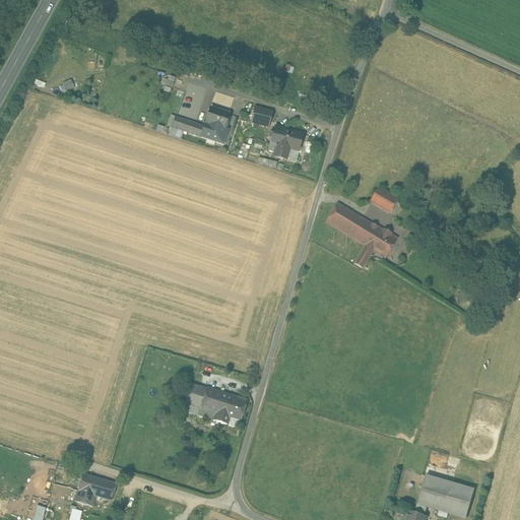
[(62,84),(66,91),(75,86),(71,79),(62,84)]
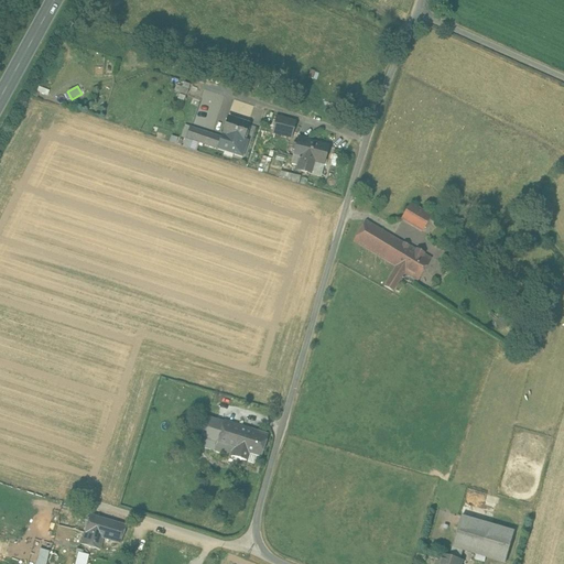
[(295,121),(277,117),(272,133),(291,138),(295,121)]
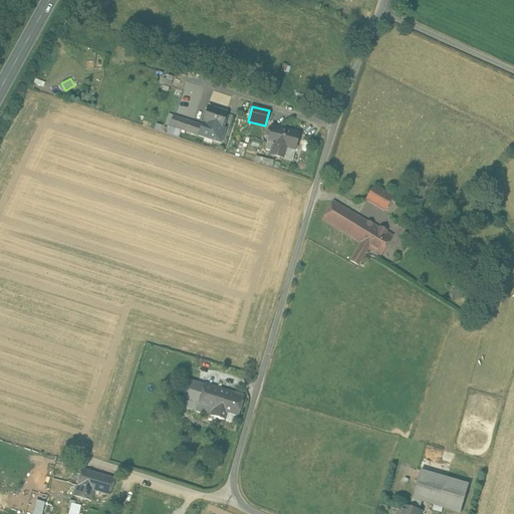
[(226,113),(208,107),(203,121),(221,127),(221,126),(226,113)]
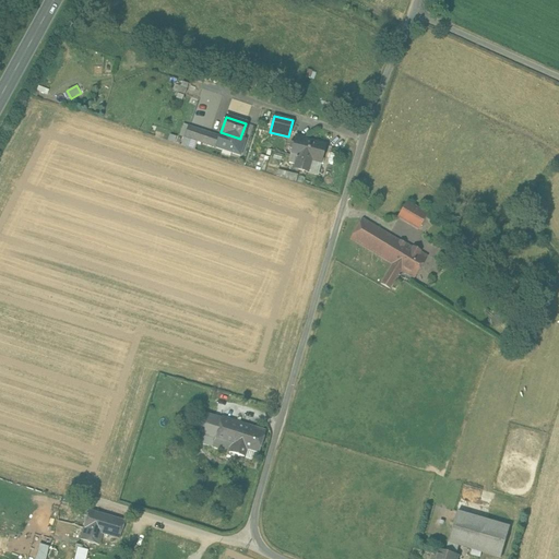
[(219,137),(189,127),(185,138),(216,147),(219,137)]
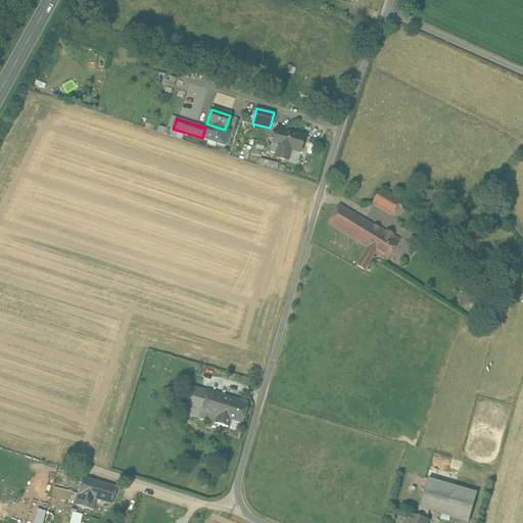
[(206,124),(206,125),(205,128),(202,138),(208,140),(209,138),(217,141),(216,143),(224,145),(229,131),(225,129),(225,130),(206,124)]
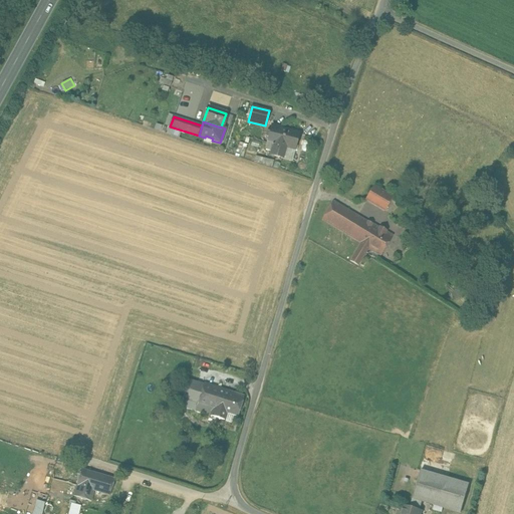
[(282,127),(272,124),(270,133),(269,133),(266,133),(266,136),(267,138),(269,138),(266,148),(272,150),(270,155),(283,159),(286,147),(295,150),(299,134),(281,130),(282,127)]
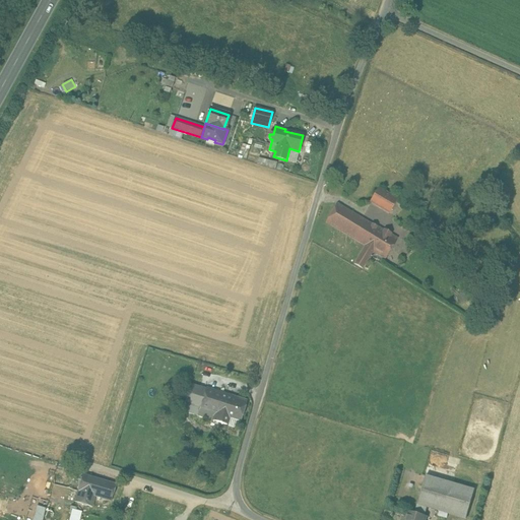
[(396,200),(379,189),(371,201),(389,212),(396,200)]
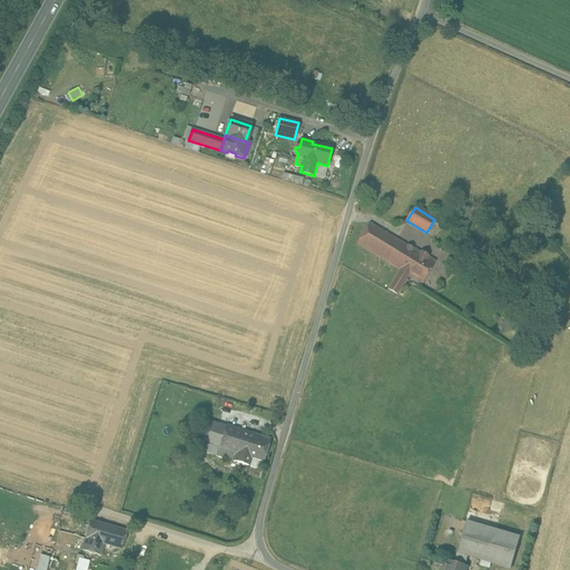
[(413,248),(370,223),(357,244),(401,269),(413,248)]
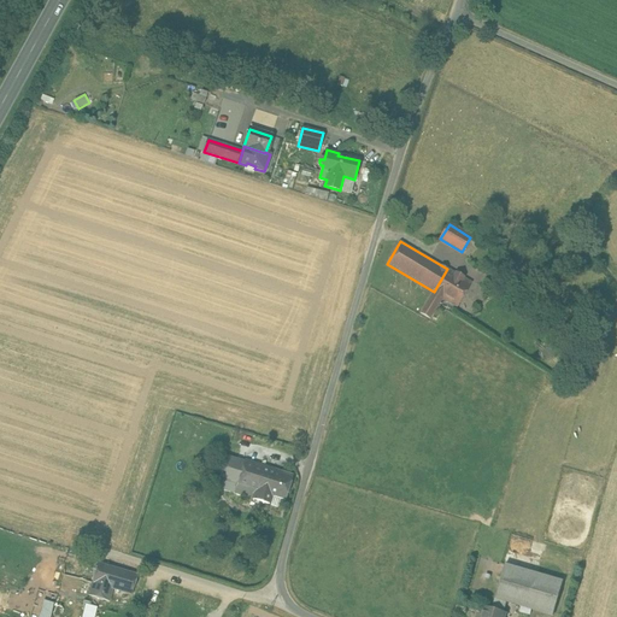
[(470,283),(447,269),(434,292),(442,298),(444,298),(457,306),(470,283)]
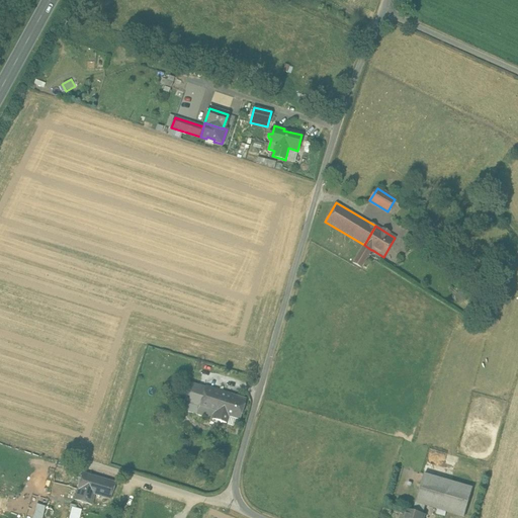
[(371,250),(364,245),(353,262),(361,267),(371,250)]
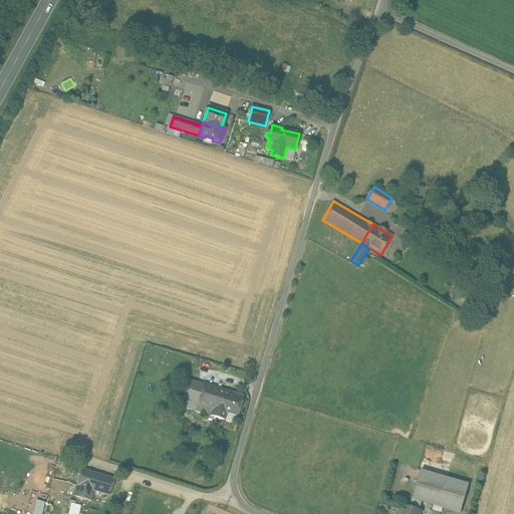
[(204,384),(189,380),(181,406),(196,410),(204,384)]
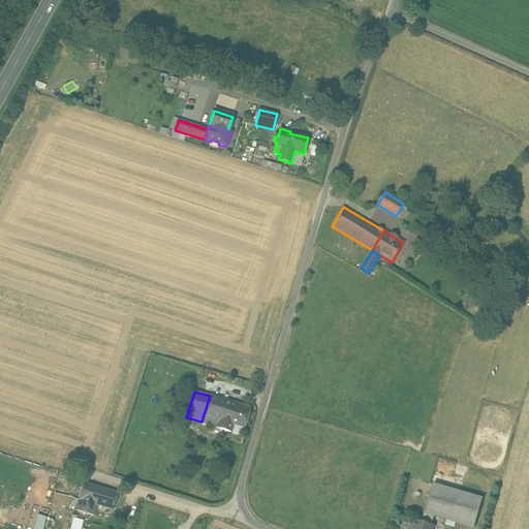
[(226,401),(210,396),(201,422),(201,423),(225,431),(225,432),(226,432),(226,431),(230,432),(234,425),(220,421),(226,401)]
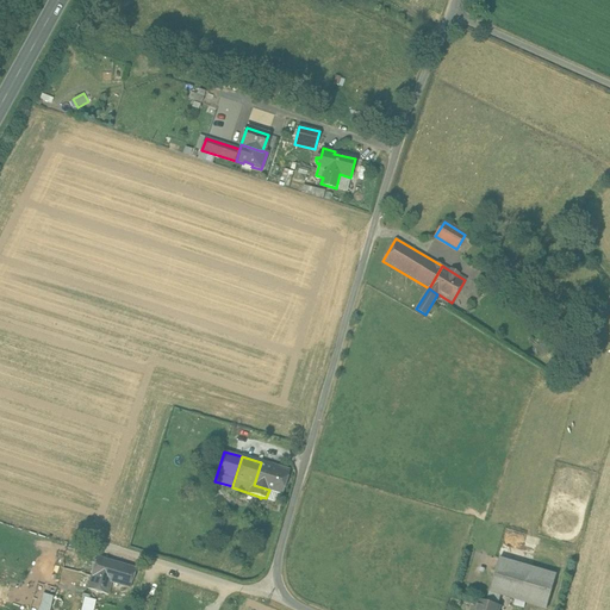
[(290,472),(261,462),(254,485),(269,490),(282,495),(290,472)]
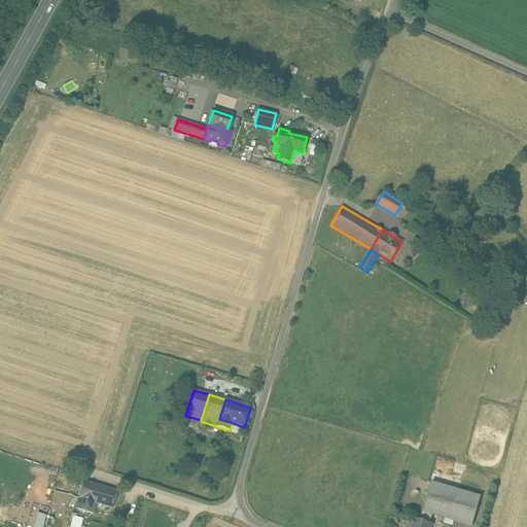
[(83,481),(75,508),(94,514),(97,503),(92,502),(97,485),(83,481)]
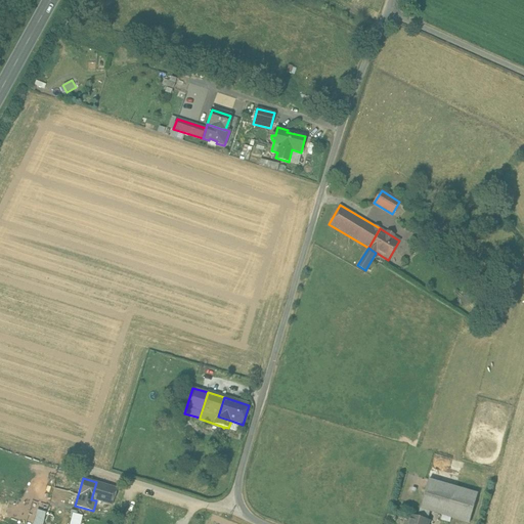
[(478,493),(430,480),(421,509),(431,512),(470,523),(478,493)]
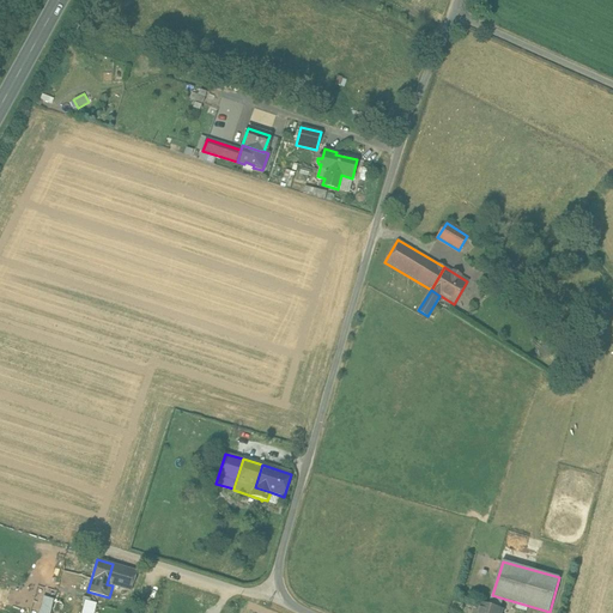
[(137,571),(113,564),(107,584),(113,586),(131,592),(137,571)]
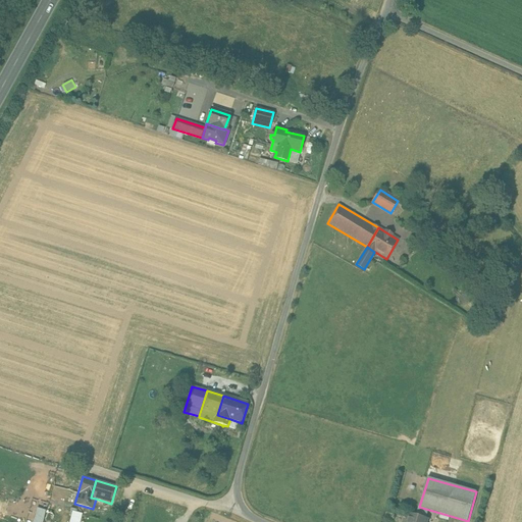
[(429,510),(419,507),(417,516),(426,519),(429,510)]
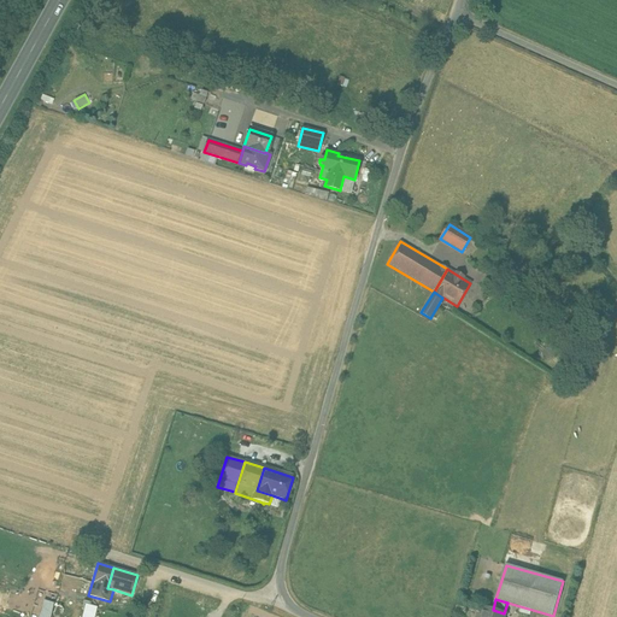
[(97,607),(86,604),(83,613),(95,616),(97,607)]
